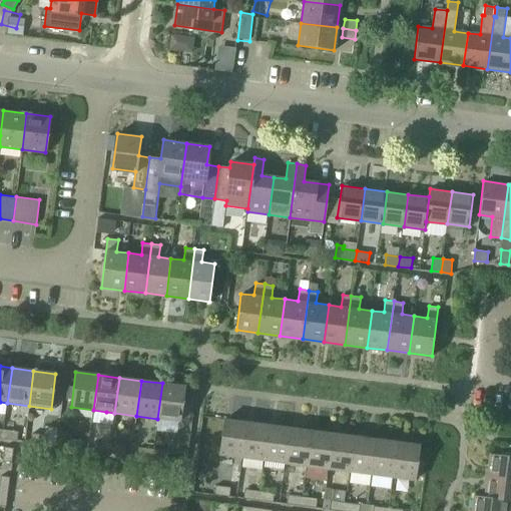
[(162,383),(157,419),(180,421),(182,405),(194,407),(196,389),(184,387),(184,386),(162,383)]
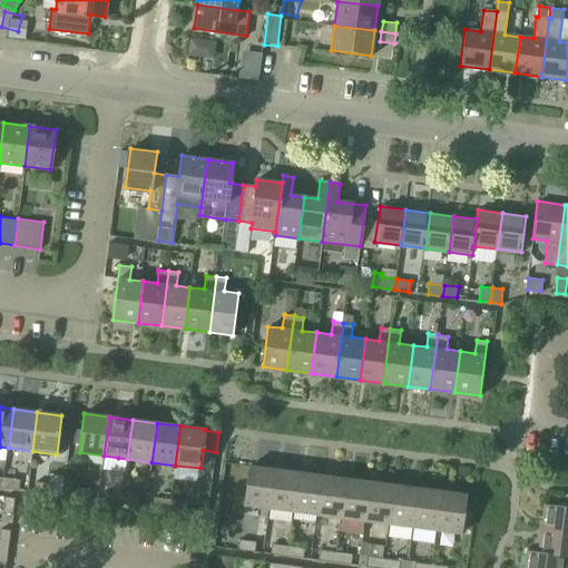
[(274,468),(250,464),(244,505),(268,508),(274,468)]
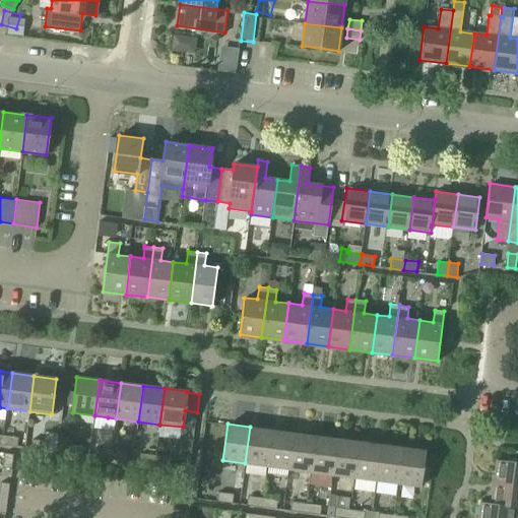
[(245,463),(266,466),(271,430),(250,427),(245,463)]
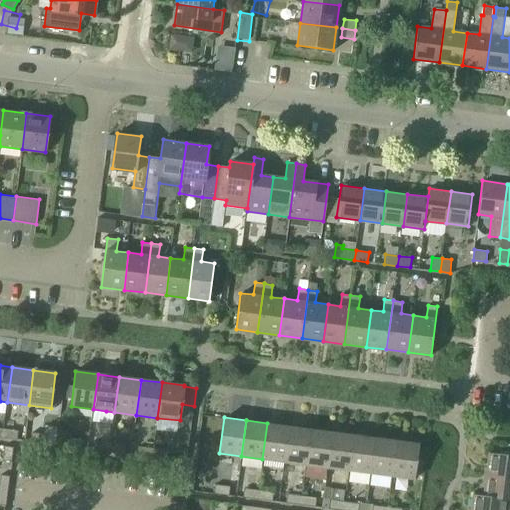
[(267,423),(262,459),(284,462),(289,426),(267,423)]
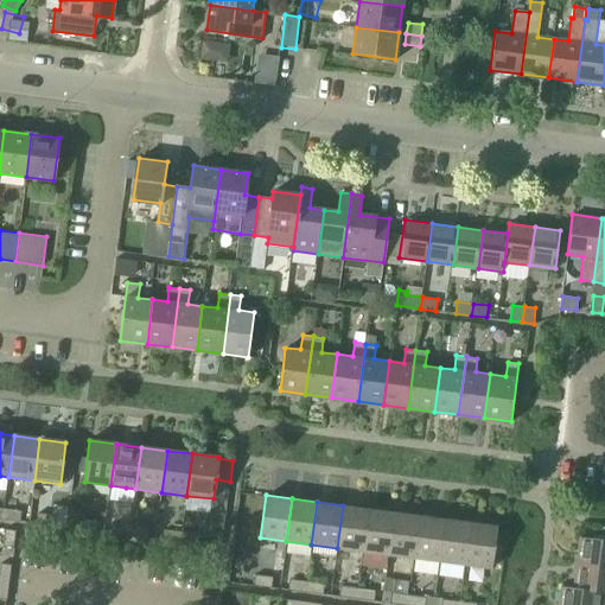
[(337,548),(363,551),(368,509),(343,505),(337,548)]
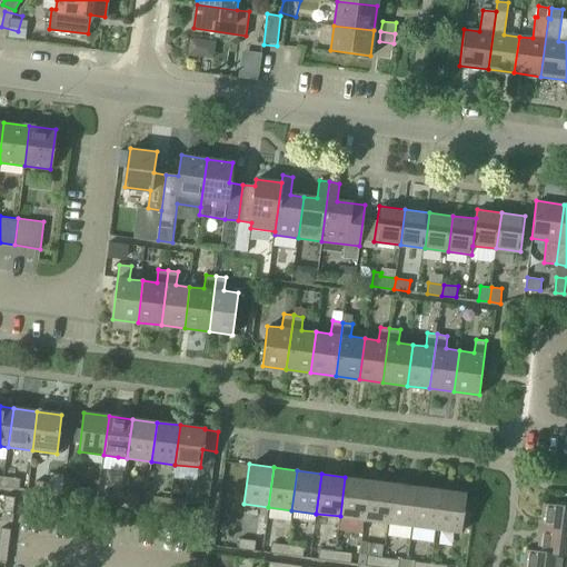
[(5,476),(3,487),(20,489),(21,478),(5,476)]
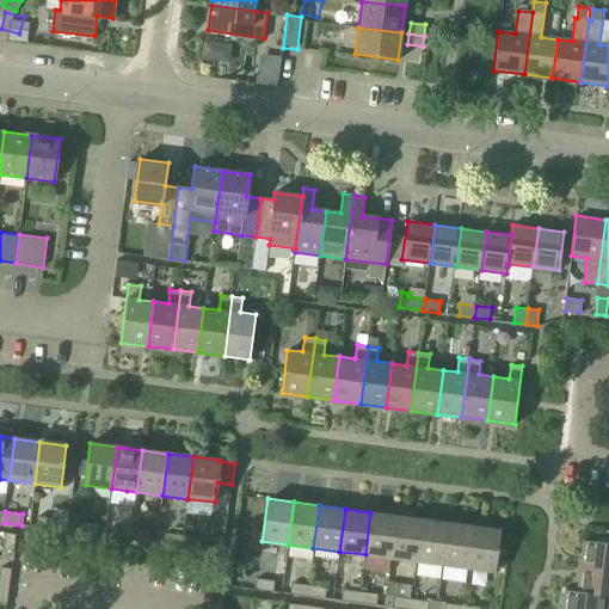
[(370,512),(365,554),(391,558),(397,516),(370,512)]
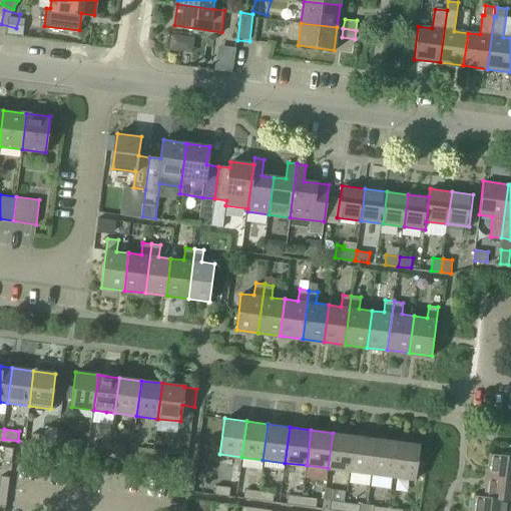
[(31,443),(47,445),(48,435),(33,433),(31,443)]
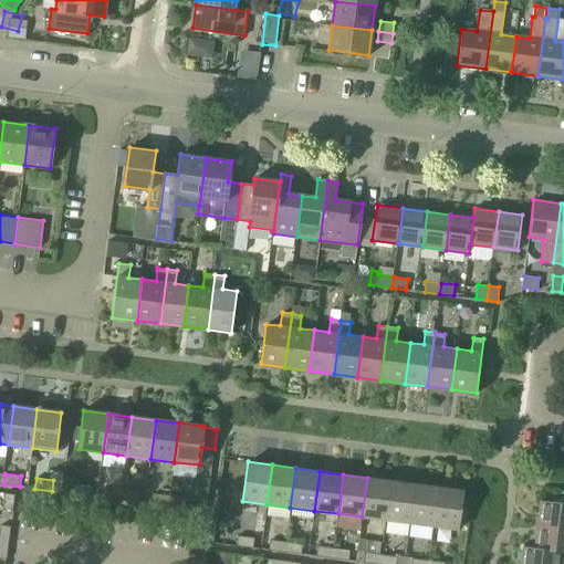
[(386,520),(390,481),(367,478),(362,517),(386,520)]
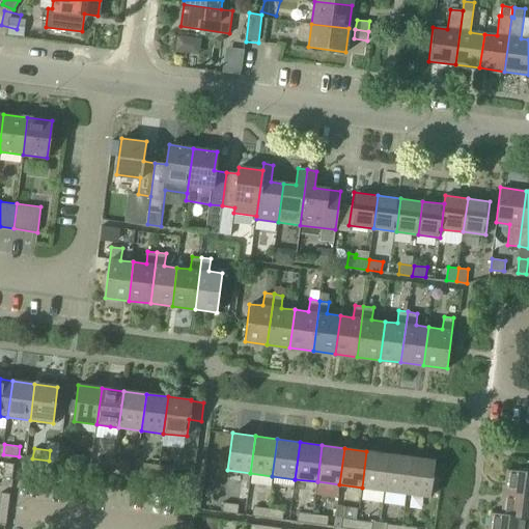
[(389,454),(366,451),(362,488),(384,491),(389,454)]
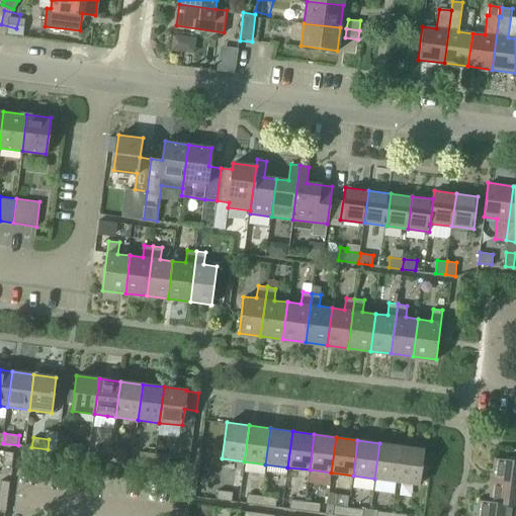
[(69,441),(67,451),(83,452),(84,443),(69,441)]
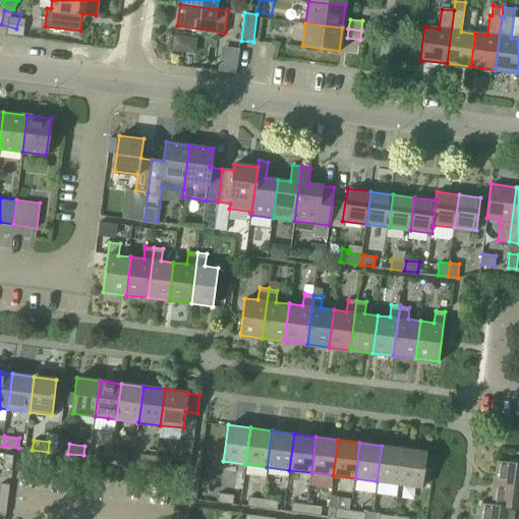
[(399,484),(404,448),(382,446),(377,481),(399,484)]
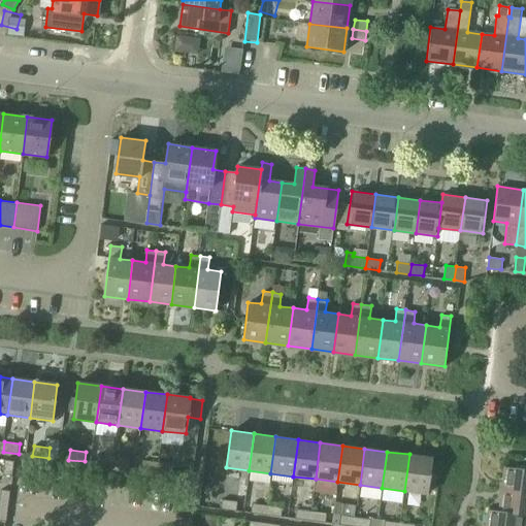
[(100,454),(99,463),(112,465),(114,456),(100,454)]
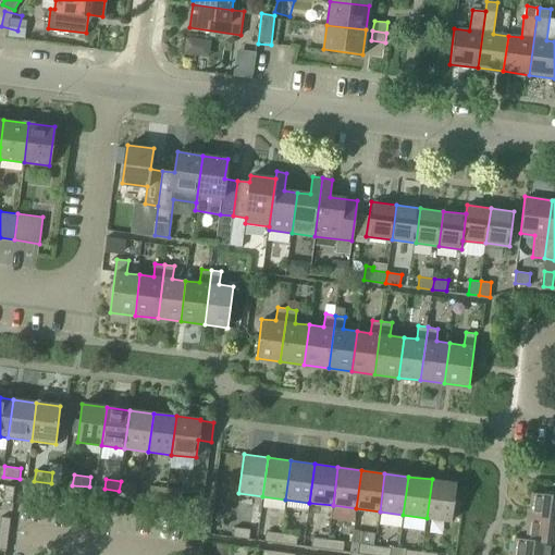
[(455,482),(432,479),(427,518),(449,521),(455,482)]
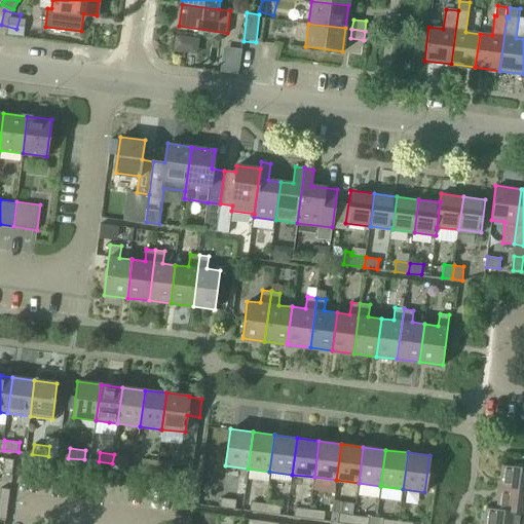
[(129,456),(114,454),(112,463),(128,465),(129,456)]
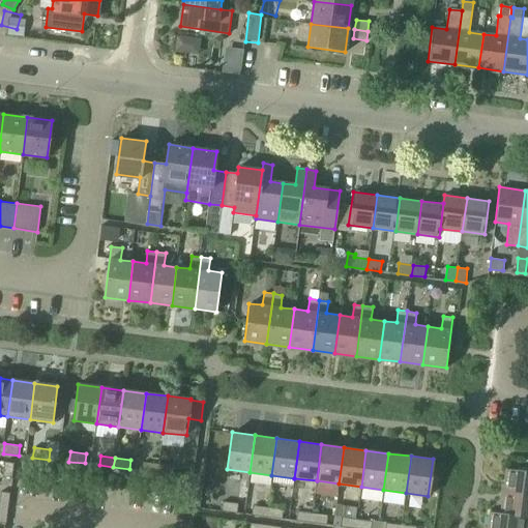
[(3,476),(12,477),(15,463),(5,462),(3,476)]
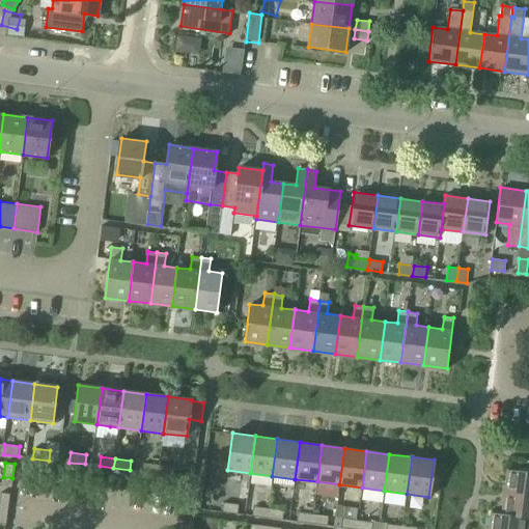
[(144,463),(143,472),(158,473),(159,464),(144,463)]
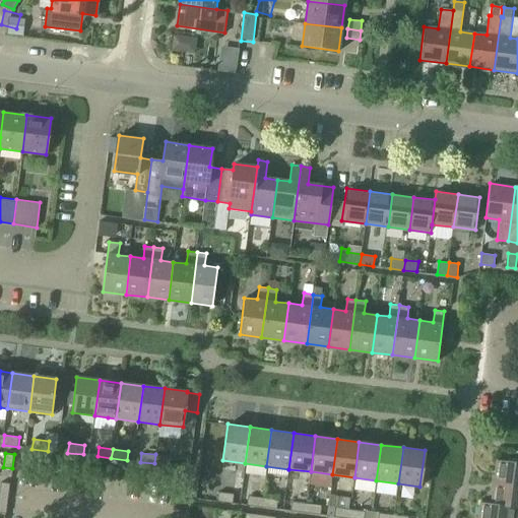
[(155,454),(154,463),(171,465),(172,457),(155,454)]
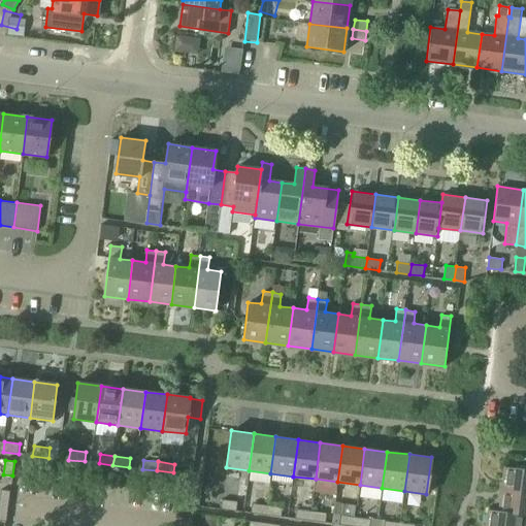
[(525,469),(504,467),(501,489),(525,492),(525,469)]
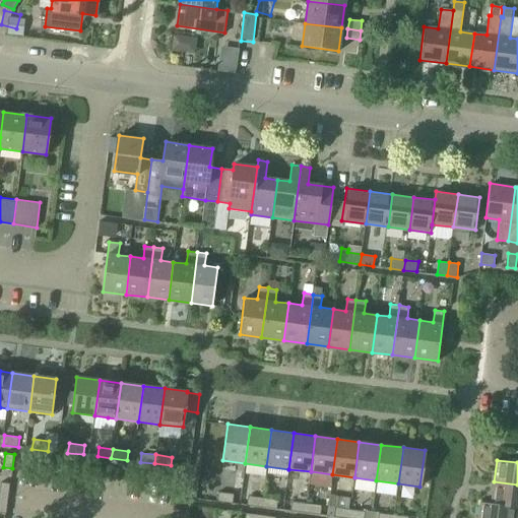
[(0,494),(0,497),(9,498),(11,482),(2,481),(0,494)]
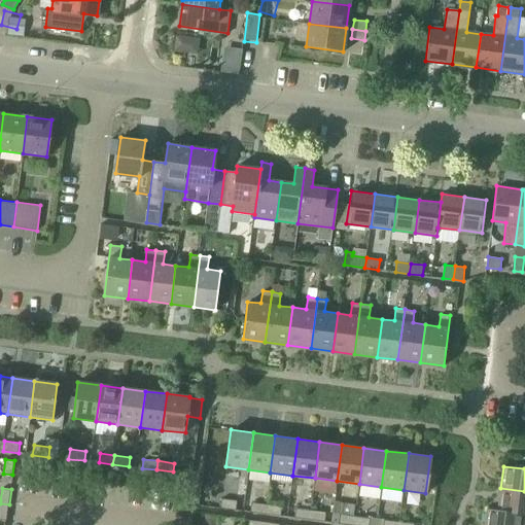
[(524,491),(500,488),(497,510),(522,514),(524,514),(524,491)]
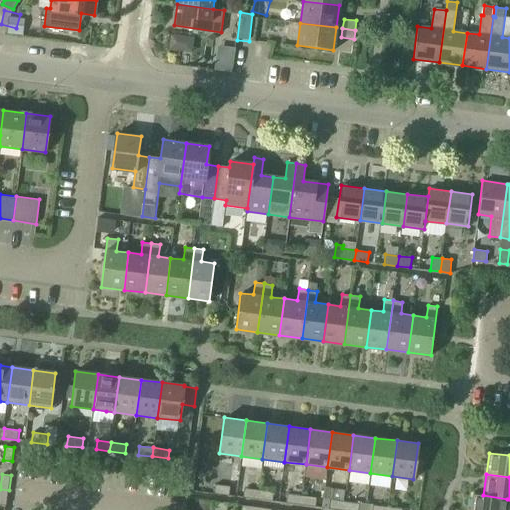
[(216,484),(215,493),(230,495),(231,486),(216,484)]
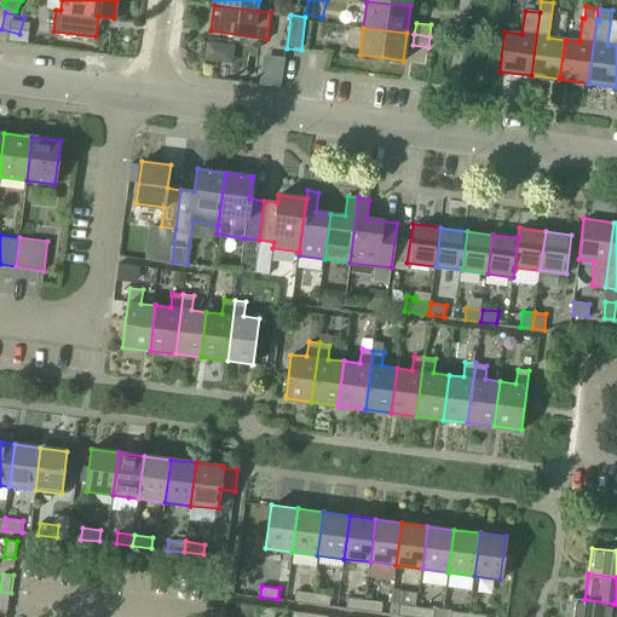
[(295,600),(311,603),(312,592),(297,589),(295,600)]
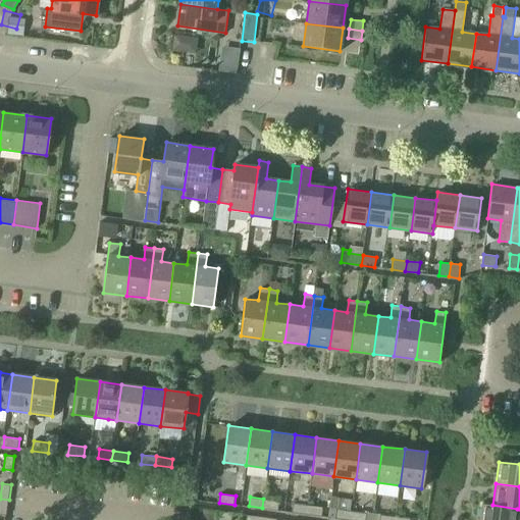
[(0,514),(7,515),(9,500),(0,499),(0,514)]
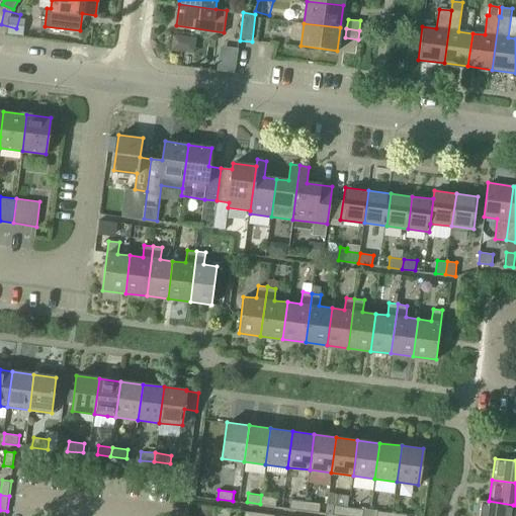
[(261,495),(260,504),(277,506),(278,497),(261,495)]
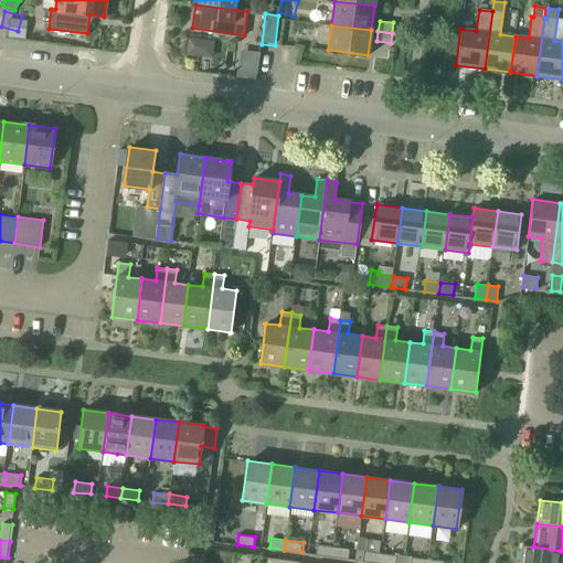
[(317,554),(331,556),(332,546),(318,544),(317,554)]
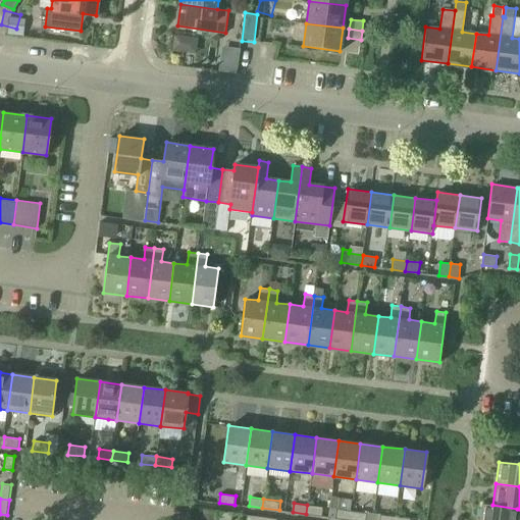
[(515,519),(517,509),(492,505),(481,504),(479,519),(515,519)]
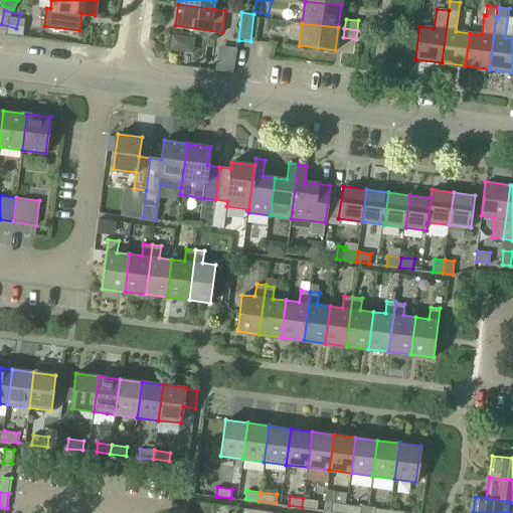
[(303,498),(302,507),(318,509),(319,500),(303,498)]
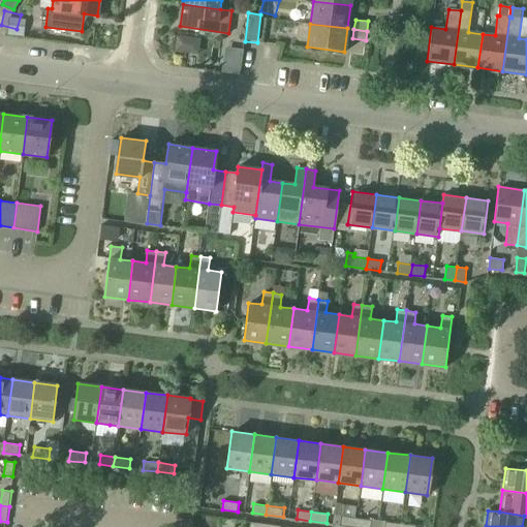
[(341,525),(354,526),(357,518),(342,516),(341,525)]
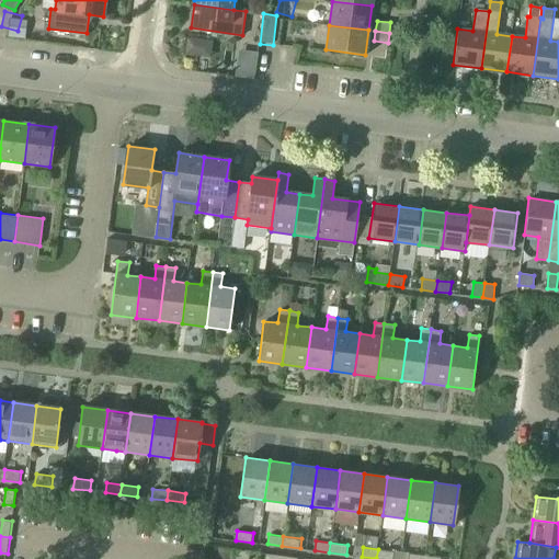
[(250,558),(251,550),(234,548),(232,558),(236,558),(250,558)]
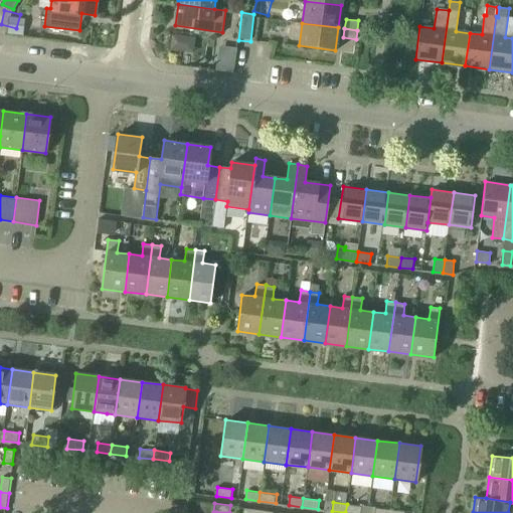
[(347,504),(345,512),(349,512),(361,512),(363,506),(347,504)]
